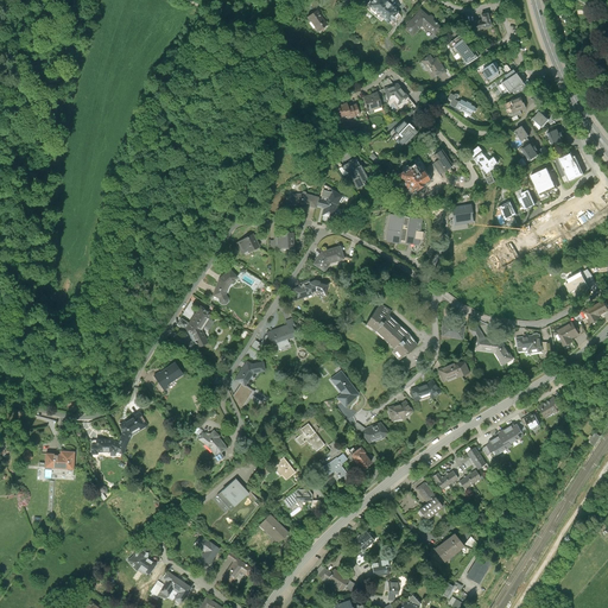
[(388,0),(387,2),(384,0),(373,0),(374,0),(368,6),(369,6),(367,10),(381,21),(384,19),(387,23),(391,19),(393,23),(399,16),(396,13),(397,12),(390,5),(393,0),(388,0)]
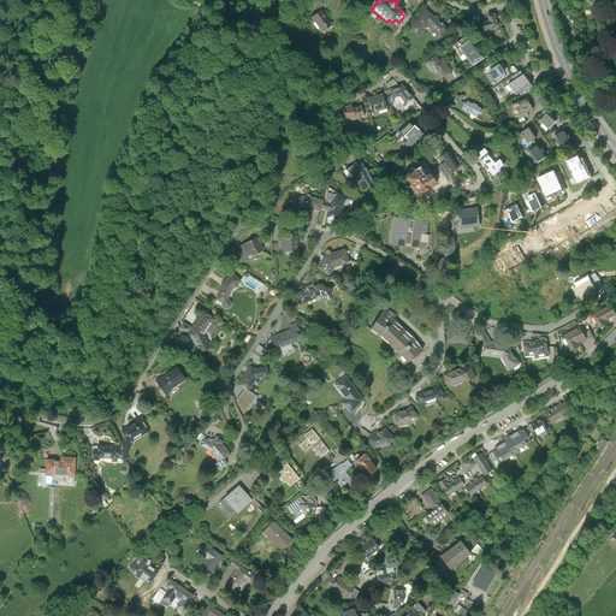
[(426,10),(409,29),(419,36),(428,25),(439,36),(445,28),(426,10)]
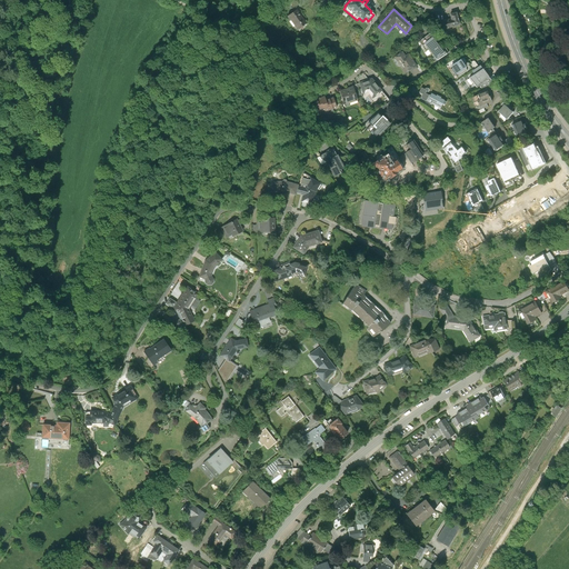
[(296,10),(288,16),(298,30),(306,23),(296,10)]
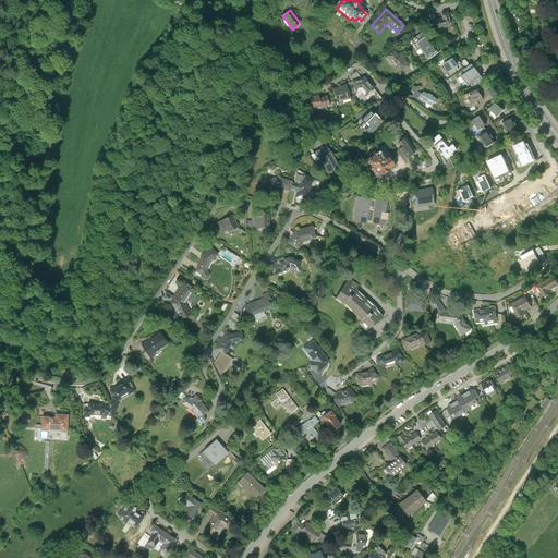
[(451,25),(447,12),(441,14),(443,20),(433,22),(434,29),(451,25)]
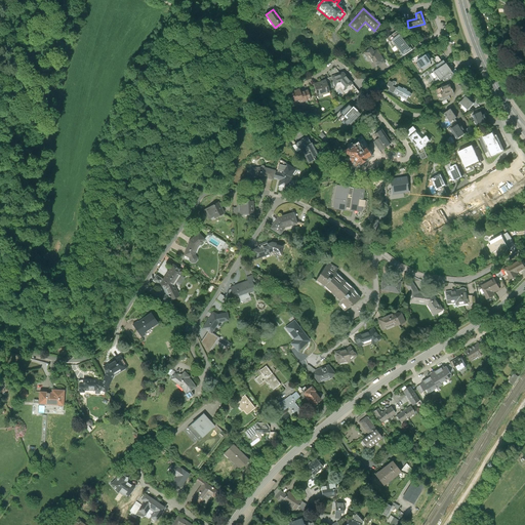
[(405,44),(399,35),(392,39),(401,52),(398,54),(400,57),(414,48),(409,41),(405,44)]
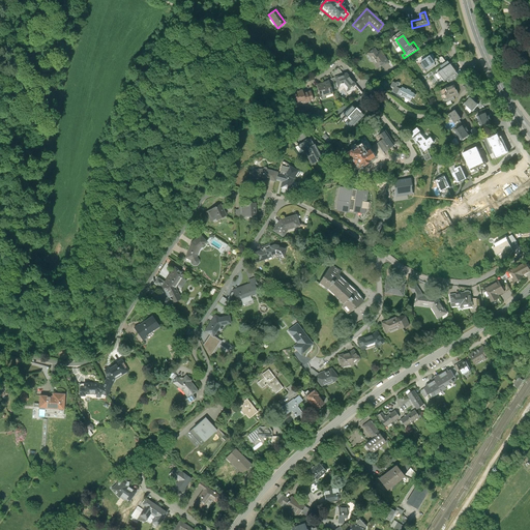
[(376,48),(367,53),(379,68),(389,62),(382,50),(378,52),(376,48)]
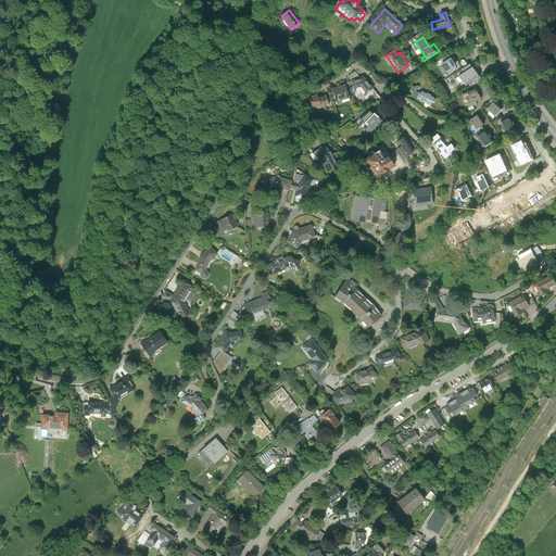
[(437,62),(439,66),(441,65),(447,61),(447,60),(445,57),(437,62)]
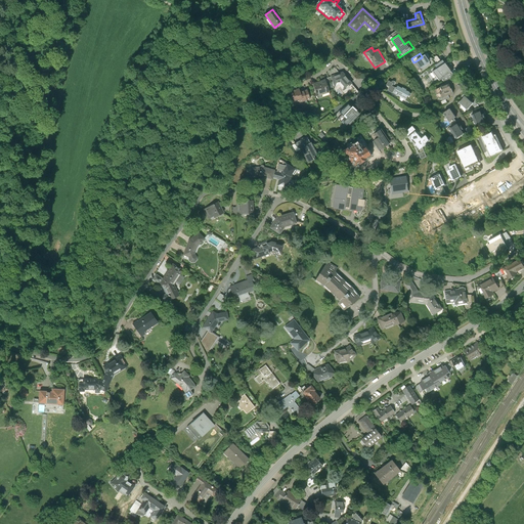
[(425,54),(424,55),(430,64),(431,67),(434,63),(433,61),(438,57),(437,56),(436,56),(433,58),(429,56),(427,54),(425,54)]
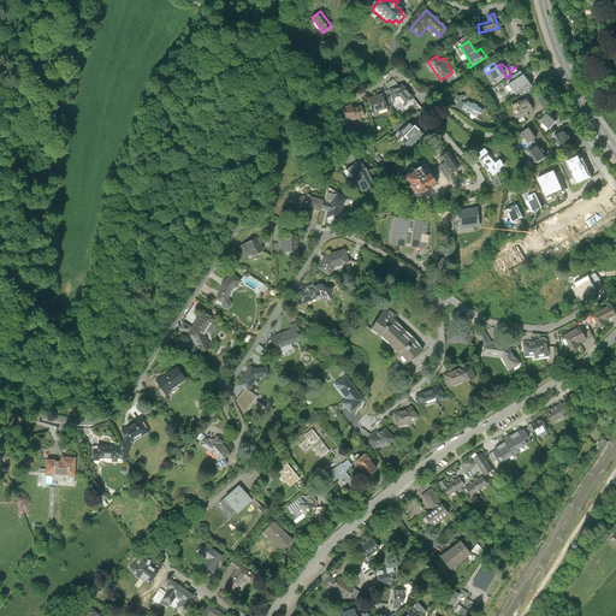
[(496,67),(489,72),(496,83),(505,76),(498,65),(496,66),(496,67)]
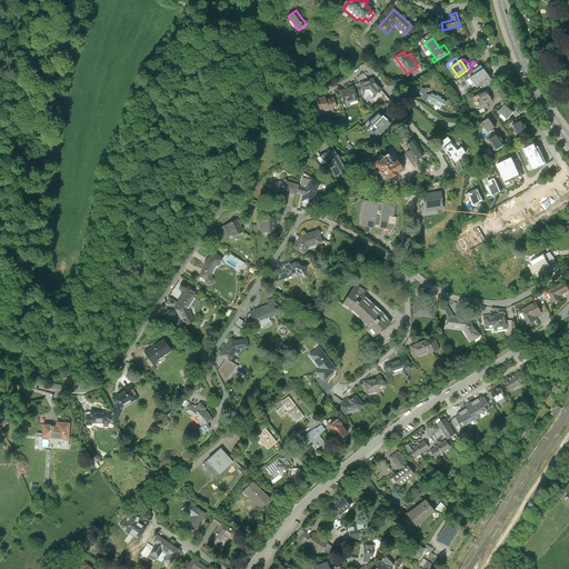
[(482,69),(480,66),(472,71),(475,75),(482,69)]
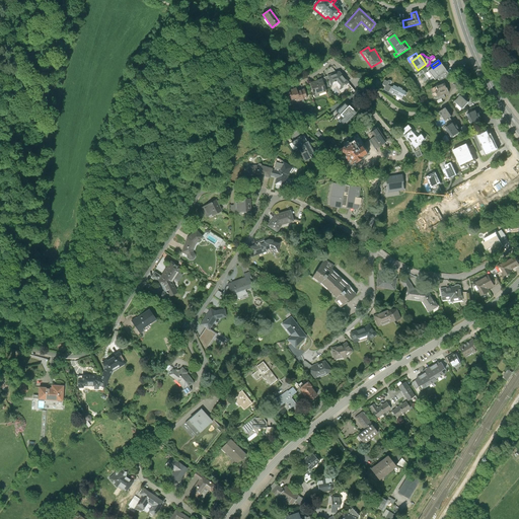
[(440,63),(433,68),(428,71),(429,72),(432,76),(435,80),(438,78),(440,82),(451,77),(440,63)]
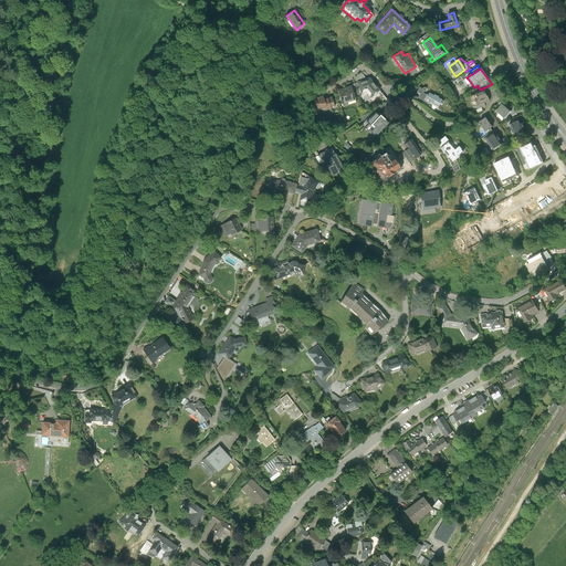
[(369,77),(362,80),(365,92),(369,90),(375,95),(383,88),(383,87),(374,75),(369,77)]
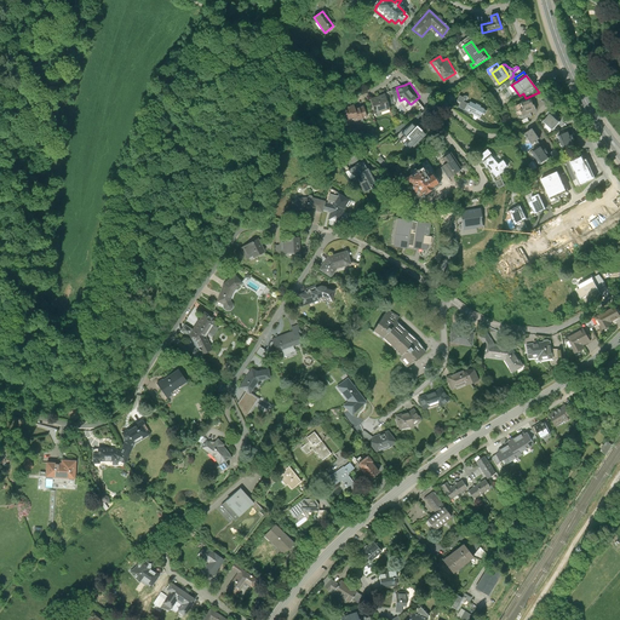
[(388,92),(373,97),(379,112),(394,107),(390,98),(388,92)]
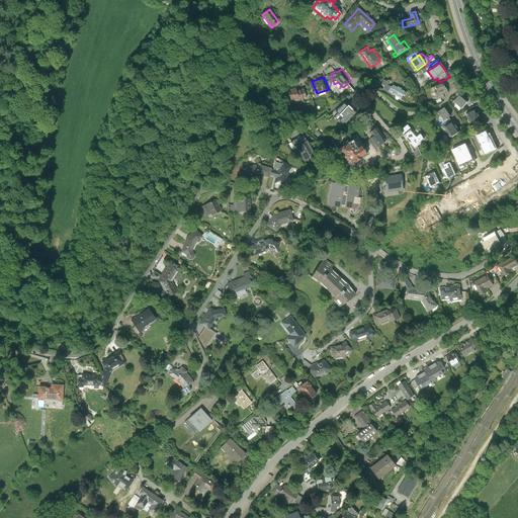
[(390,93),(391,92),(393,88),(387,85),(387,84),(389,82),(386,81),(384,80),(382,84),(386,86),(384,90),(390,93)]
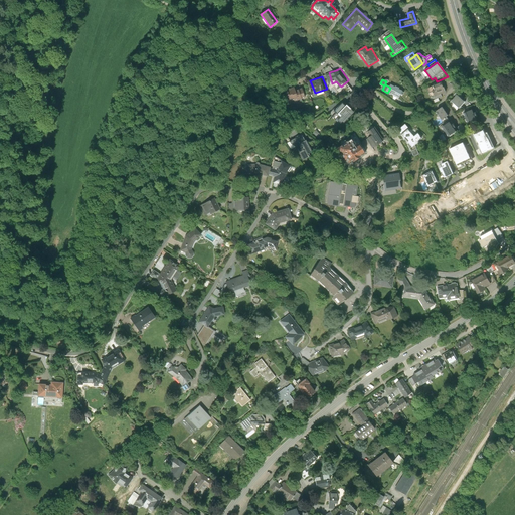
[(355,89),(348,80),(341,87),(347,95),(355,89)]
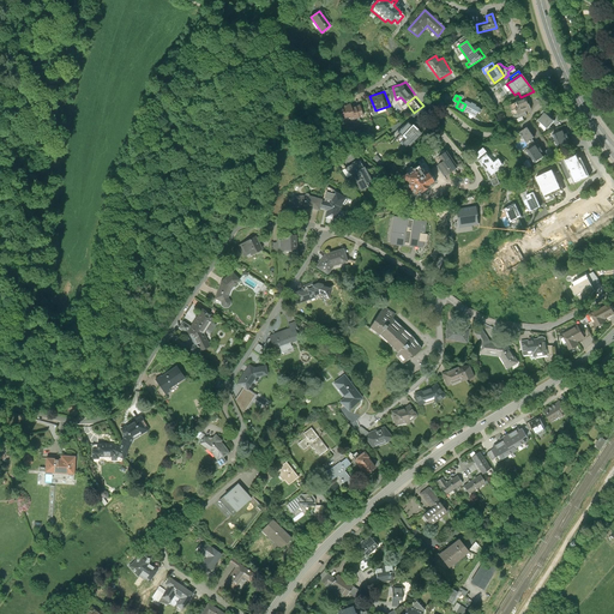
[(525,98),(509,106),(511,112),(516,109),(518,114),(525,112),(530,109),(525,98)]
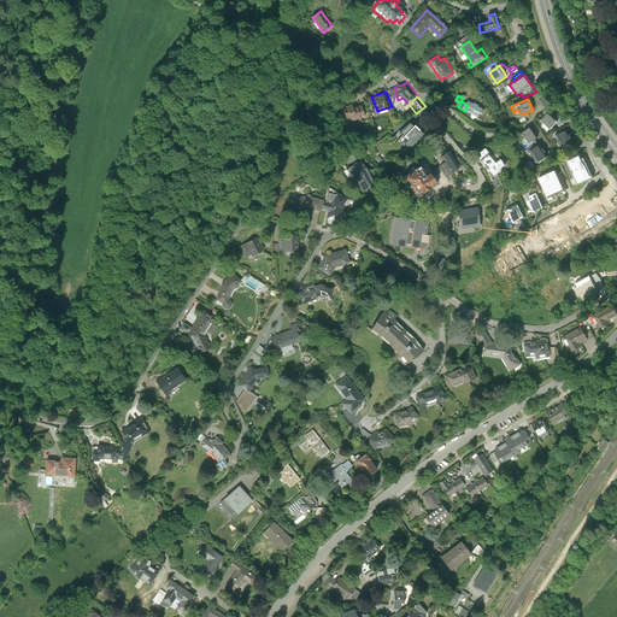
[(354,101),(342,106),(347,117),(354,115),(357,119),(369,115),(365,104),(357,106),(354,101)]
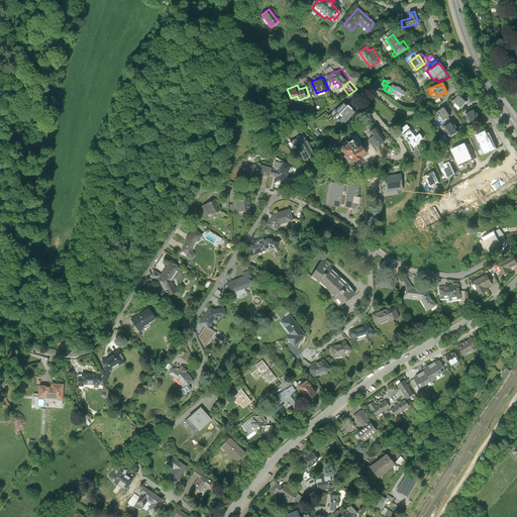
[(404,92),(393,86),(392,88),(390,92),(401,98),(403,95),(405,96),(407,94),(404,92)]
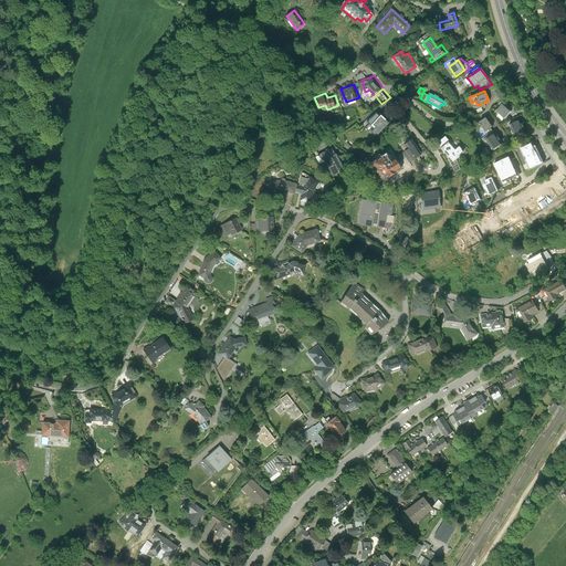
[(511,112),(502,104),(495,112),(504,119),(511,112)]
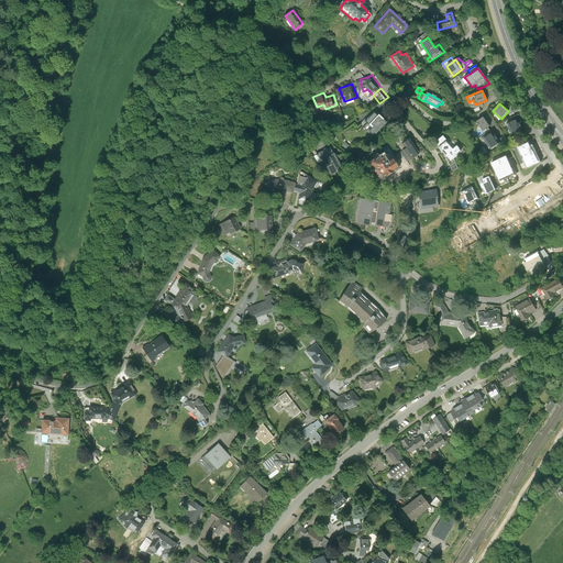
[(376,112),(375,111),(367,120),(365,122),(367,124),(372,129),(368,132),(373,135),(373,134),(375,135),(387,123),(381,118),(382,117),(376,111),(376,112)]
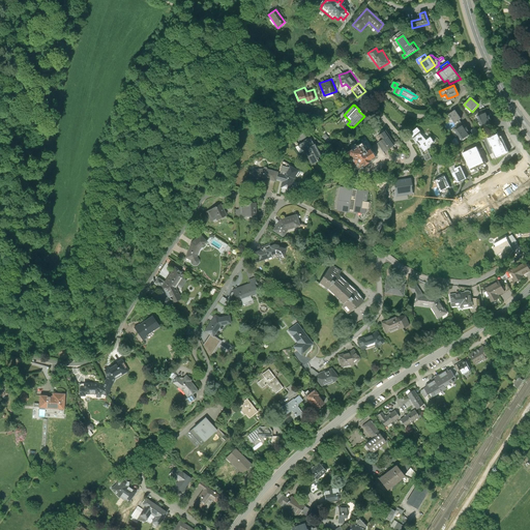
[(448,115),(454,123),(461,119),(454,111),(448,115)]
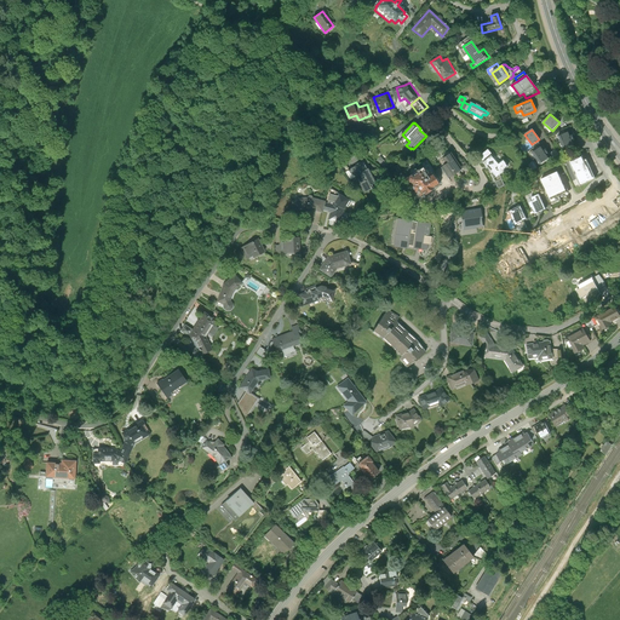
[(557,137),(560,143),(573,137),(570,131),(557,137)]
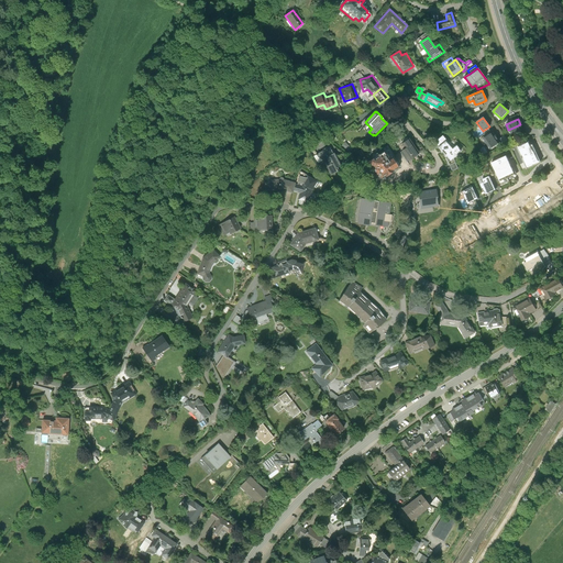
[(522,131),(520,124),(508,130),(511,135),(522,131)]
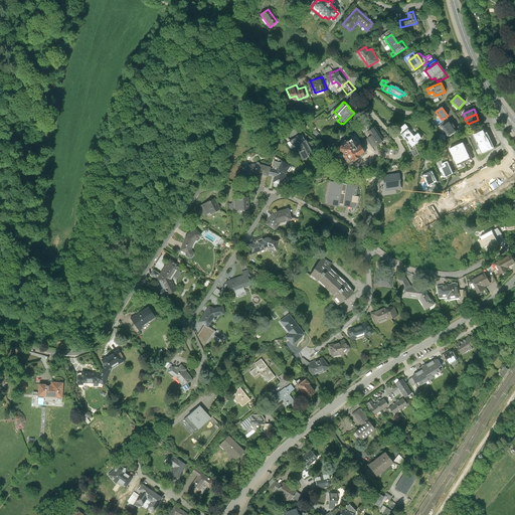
[(442,128),(445,132),(454,126),(451,121),(442,128)]
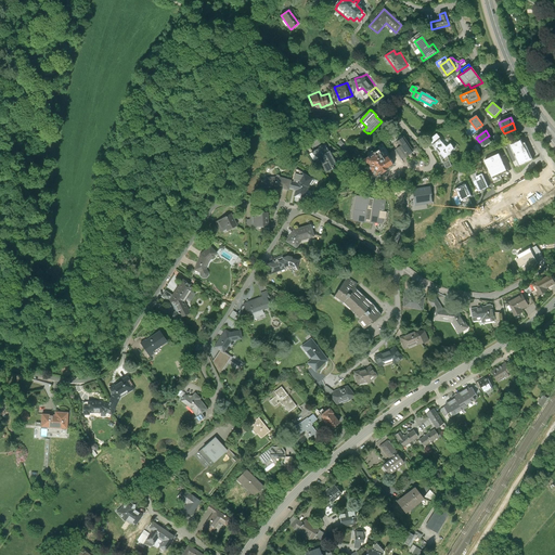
[(446,146),(439,139),(440,139),(437,134),(429,141),(434,144),(433,145),(436,150),(437,149),(440,152),(439,153),(443,158),(444,159),(448,156),(451,153),(450,152),(454,149),(450,143),(446,146)]
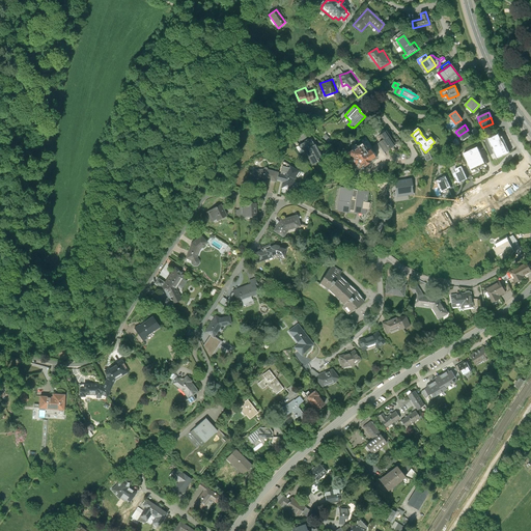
[(471,135),(468,130),(458,136),(462,141),(471,135)]
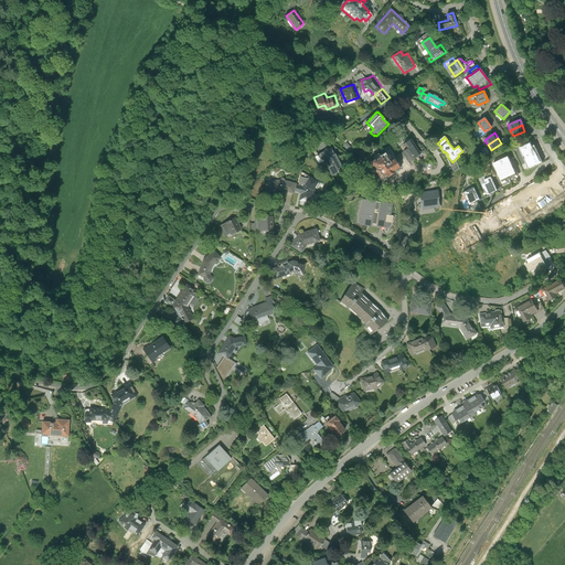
[(402,153),(407,161),(413,158),(414,159),(419,155),(409,140),(404,145),(407,149),(402,153)]
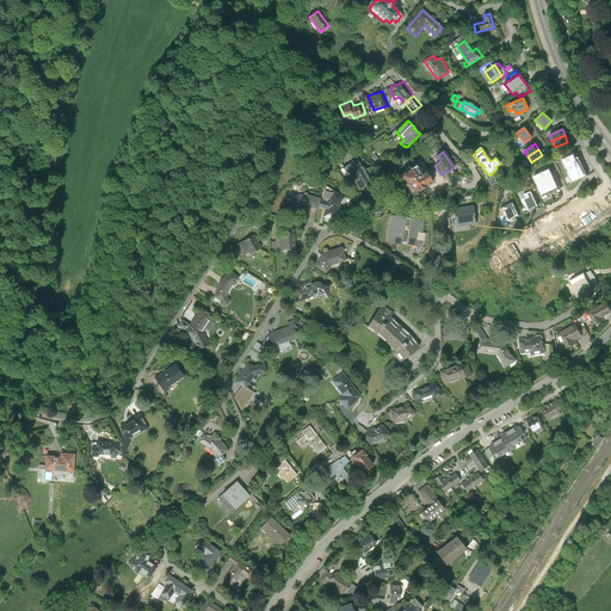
[(378,164),(382,159),(375,153),(371,159),(378,164)]
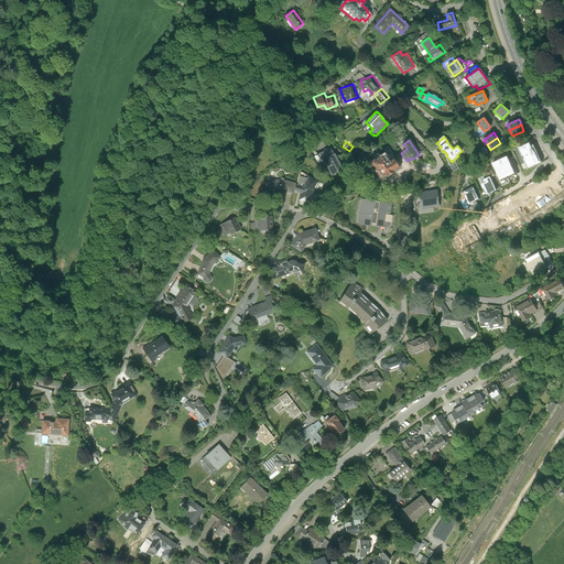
[(528,170),(542,163),(533,145),(531,145),(529,141),(517,147),(528,170)]
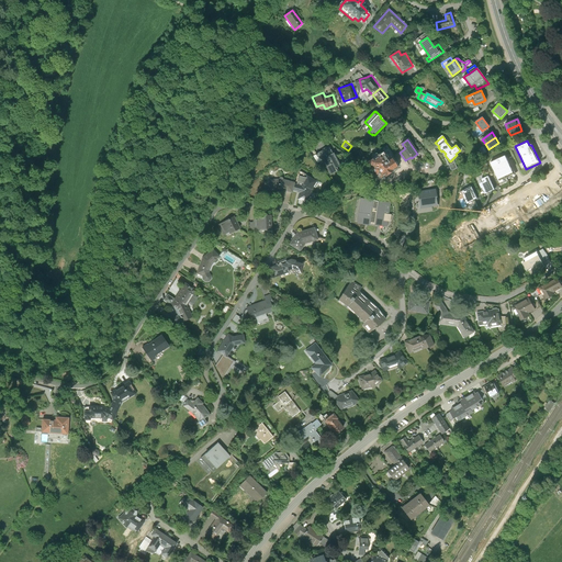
[(316,154),(311,144),(305,148),(316,164),(323,159),(332,175),(337,171),(337,170),(340,168),(337,161),(336,161),(332,155),(333,154),(329,147),(316,154)]
